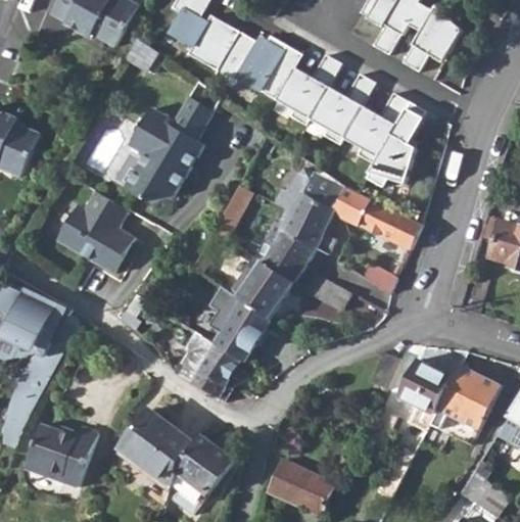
[(58,0),(51,13),(67,22),(66,25),(91,38),(93,34),(116,47),(139,6),(128,0),(58,0)]
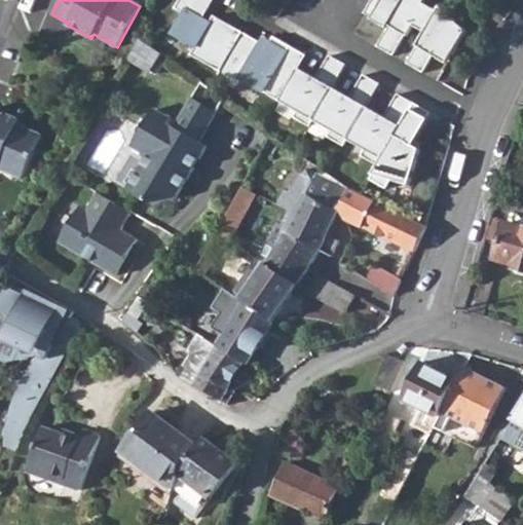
[(189,54),(218,71),(239,33),(211,16),(210,20),(202,15),(211,0),(177,0),(173,7),(181,12),(170,33),(193,46),(189,54)]
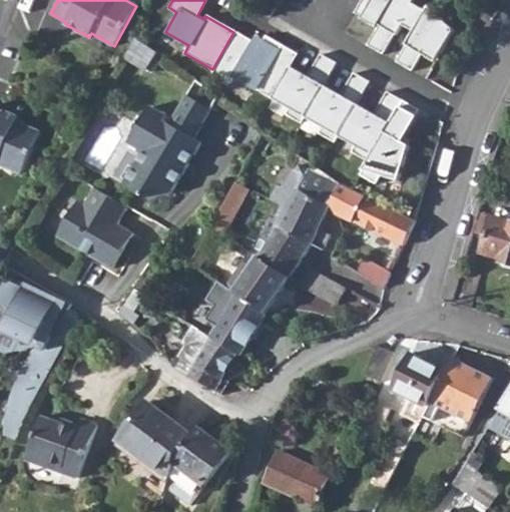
[(359,0),(352,13),(376,26),(390,0),(369,0),(369,1),(367,0),(359,0)]
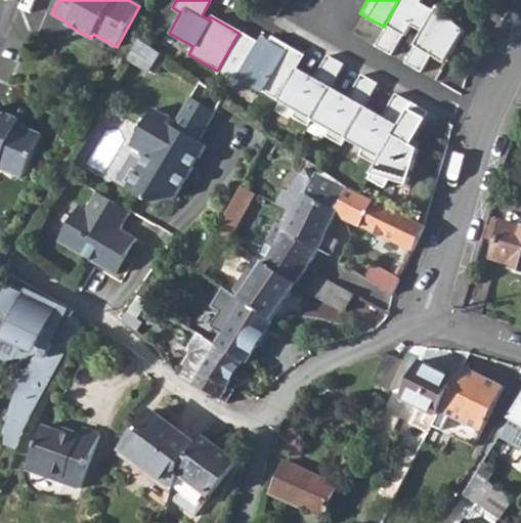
[(398,0),(384,27),(373,46),(389,55),(407,24),(421,31),(433,9),(420,2),(421,0),(398,0)]
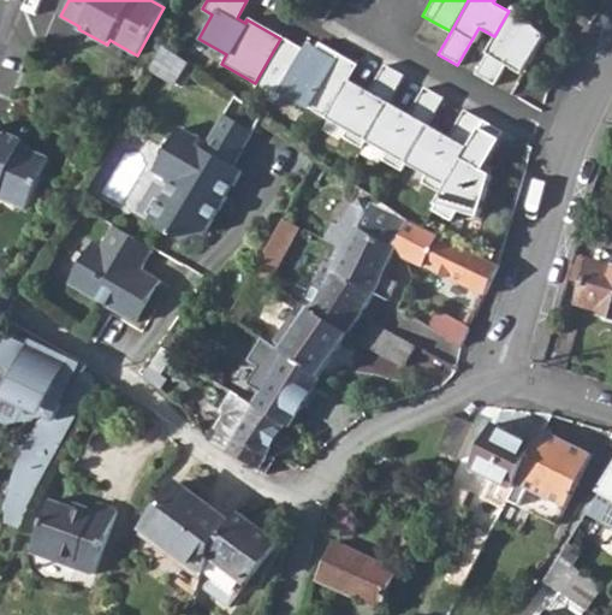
[(509,11),(494,36),(473,74),(492,86),(504,64),(511,69),(518,61),(526,66),(542,36),(511,7),(509,11)]
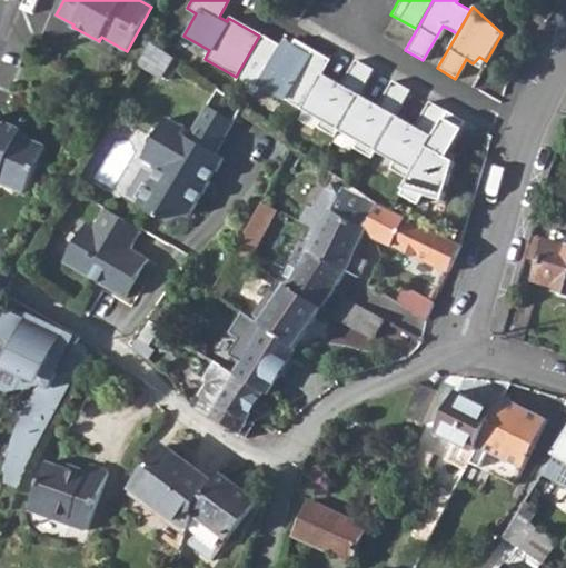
[(279,47),(259,36),(236,77),(234,80),(255,92),(259,85),(300,109),(320,73),(328,60),(294,40),(289,47),(281,42),(279,47)]
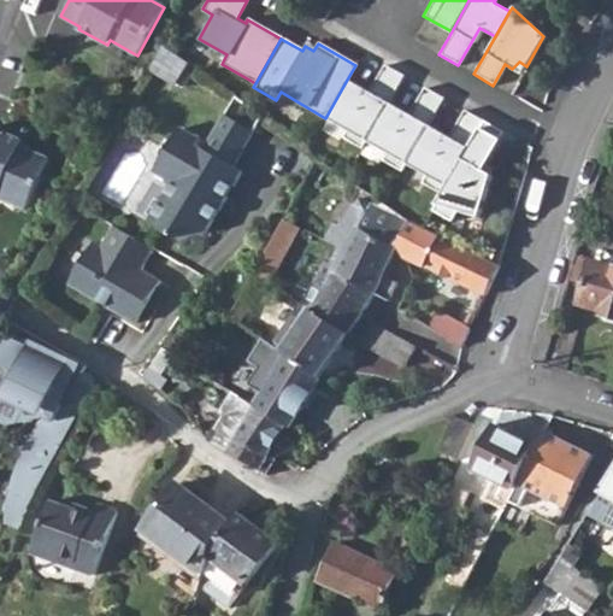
[(148,68),(175,82),(187,62),(161,44),(148,68)]
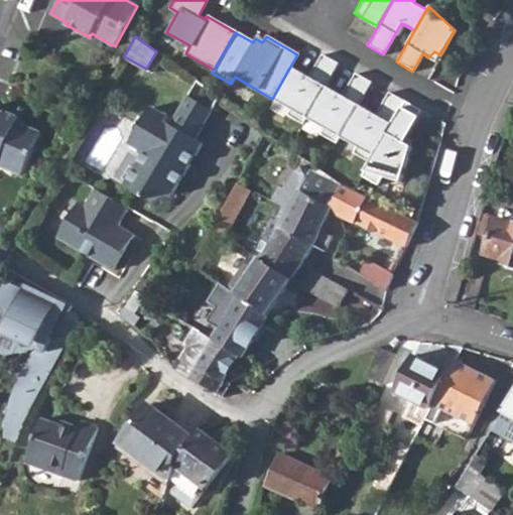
[(285,115),(301,124),(305,118),(324,86),(337,63),(321,54),(307,77),(290,67),(272,99),(289,108),(285,115)]
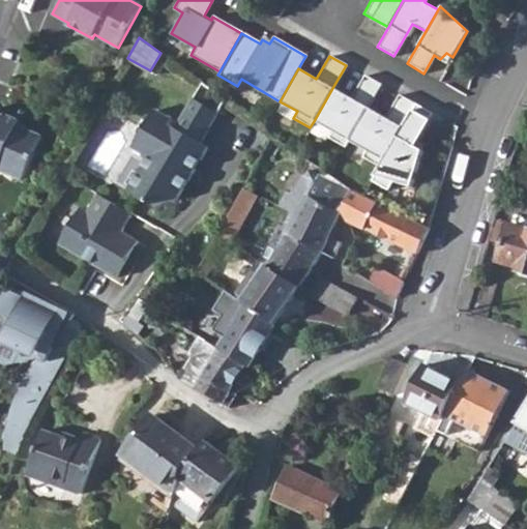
[(327,138),(344,147),(348,140),(367,108),(380,84),(363,75),(350,98),(332,88),(314,121),(331,130),(327,138)]
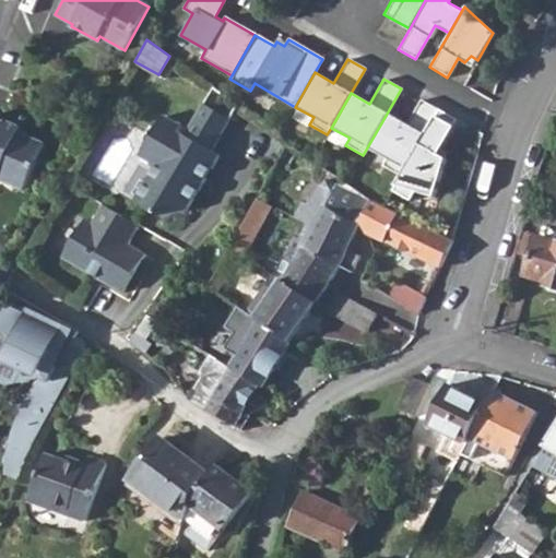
[(235,102),(211,85),(184,133),(177,129),(179,125),(162,115),(140,153),(157,163),(137,200),(164,215),(188,209),(219,152),(211,147),(235,102)]
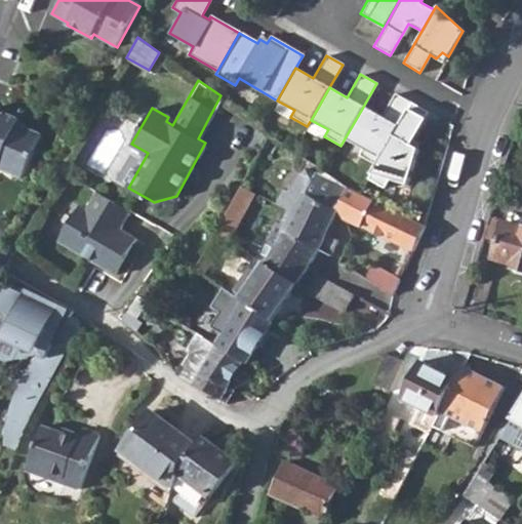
[(358,155),(374,165),(410,103),(394,93),(382,116),(363,107),(345,138),(362,149),(358,155)]
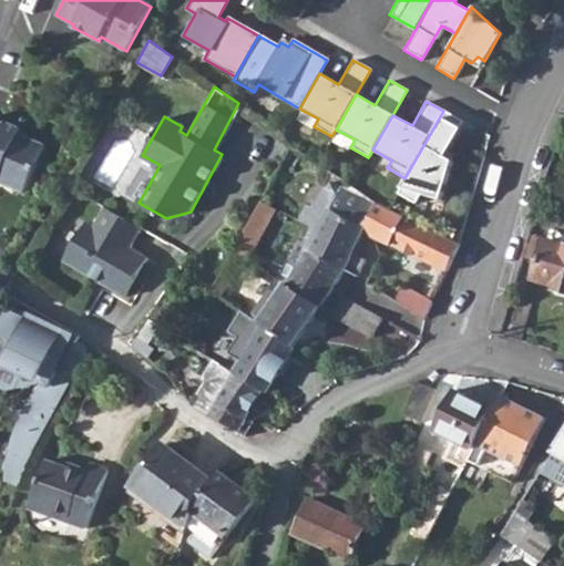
[(461,121),(443,111),(404,178),(396,193),(414,204),(419,194),(439,199),(450,161),(441,156),(461,121)]
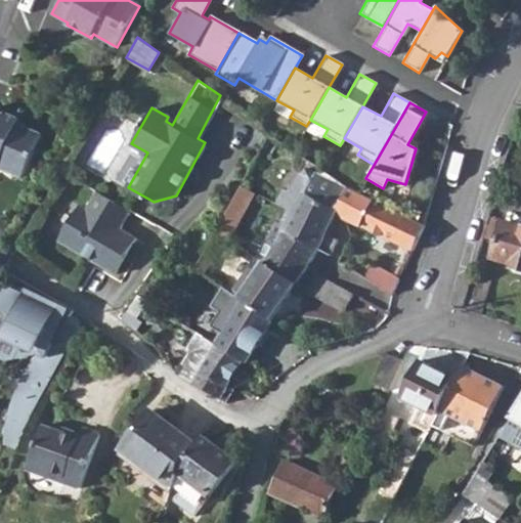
[(0,166),(20,176),(39,133),(14,123),(16,118),(0,110),(0,166)]
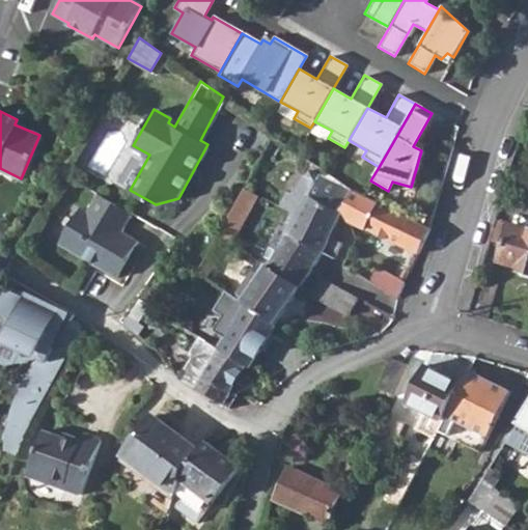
[(331,238),(340,213),(351,189),(328,173),(325,177),(308,169),(304,177),(313,182),(302,202),(294,197),(286,194),(279,207),(288,212),(278,231),(285,234),(324,253),(331,238)]
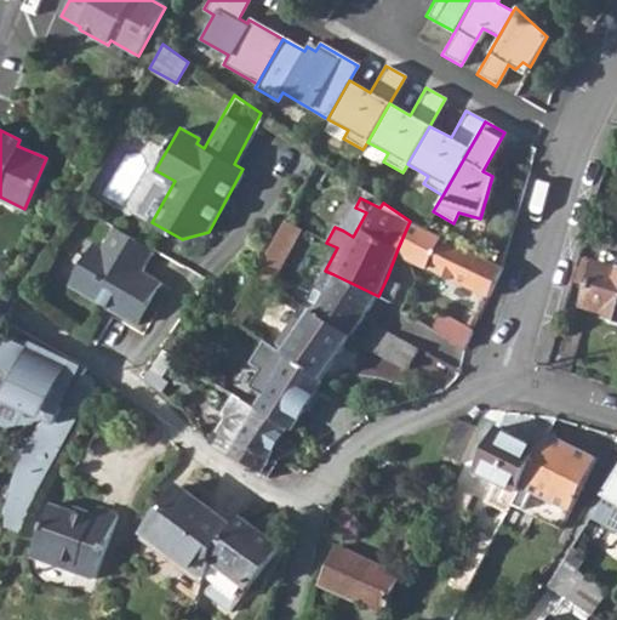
[(343,231),(353,237),(366,212),(355,208),(343,231)]
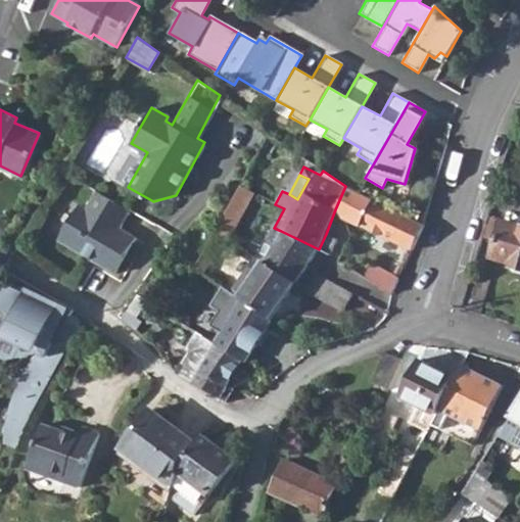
[(230,201),(241,208),(250,191),(239,185),(230,201)]
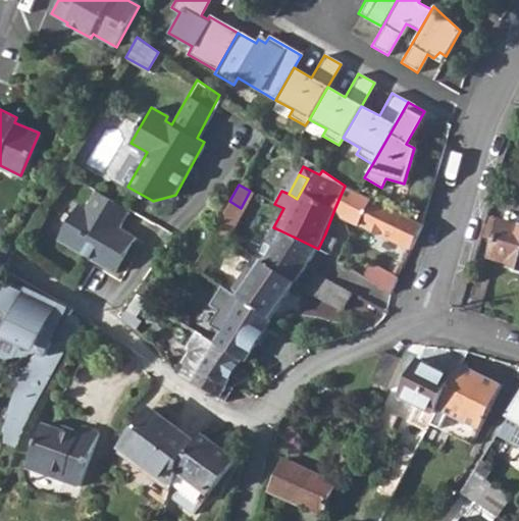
[(345,186),(334,209),(341,218),(409,250),(422,224),(345,186)]
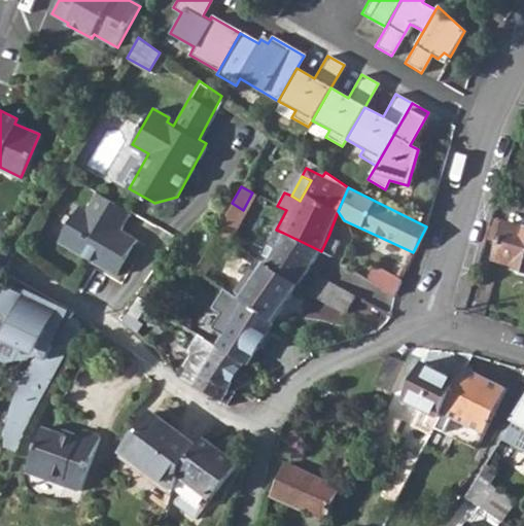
[(131,213),(97,195),(88,212),(80,208),(61,244),(119,276),(139,240),(121,231),(131,213)]
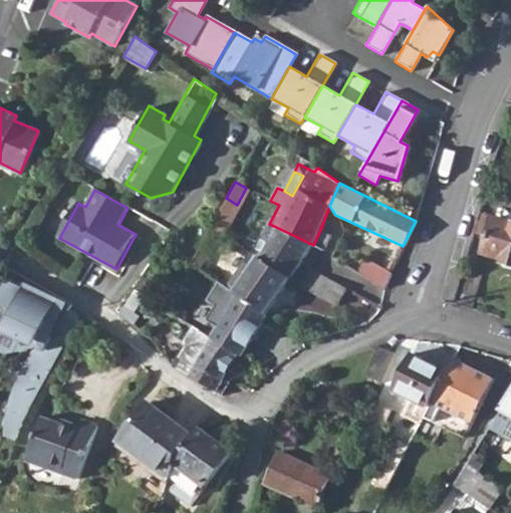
[(510,221),(490,215),(481,252),(502,258),(501,261),(510,263),(510,221)]
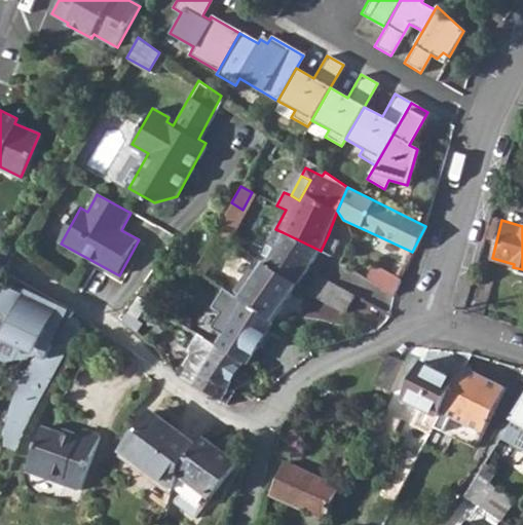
[(274,245),(263,263),(297,285),(321,251),(283,232),(274,245)]
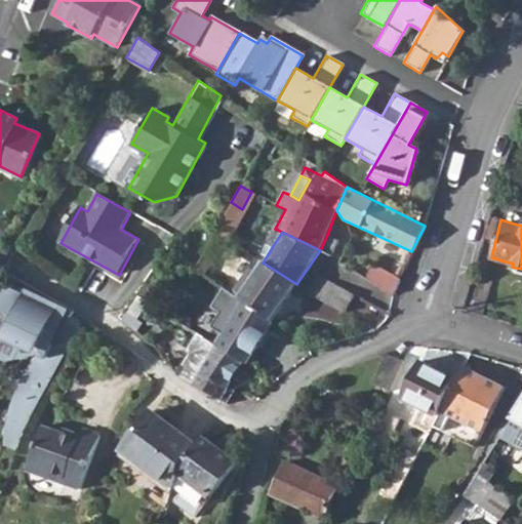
[(320,250),(333,257),(340,241),(327,235),(320,250)]
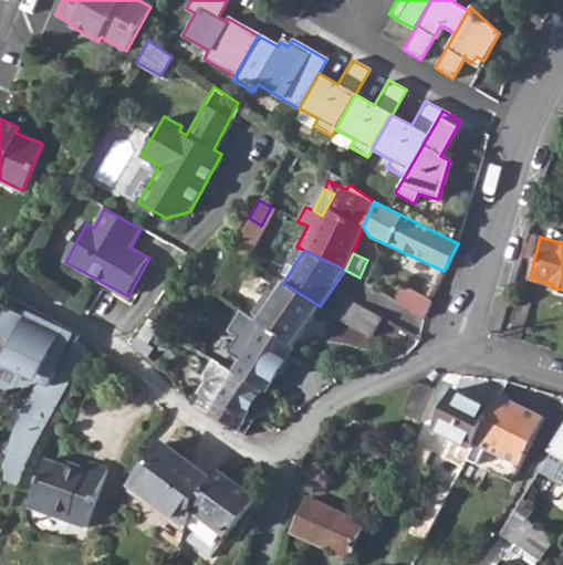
[(274,278),(283,283),(295,263),(287,257),(274,278)]
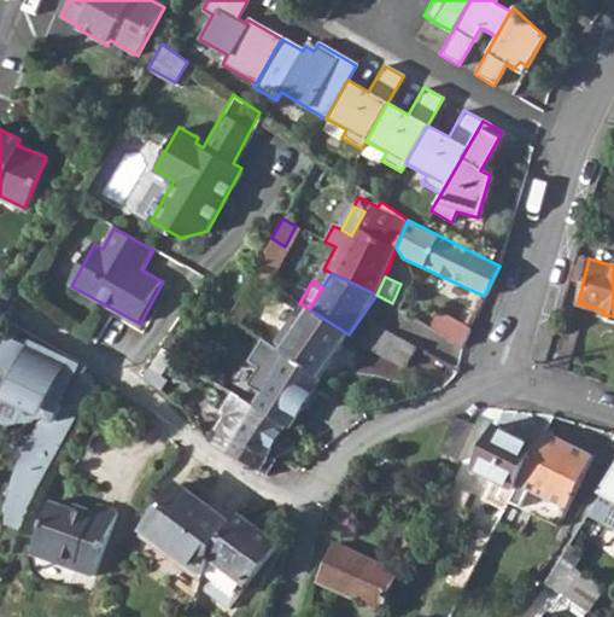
[(299,303),(273,347),(319,378),(349,335),(309,309),(299,303)]
